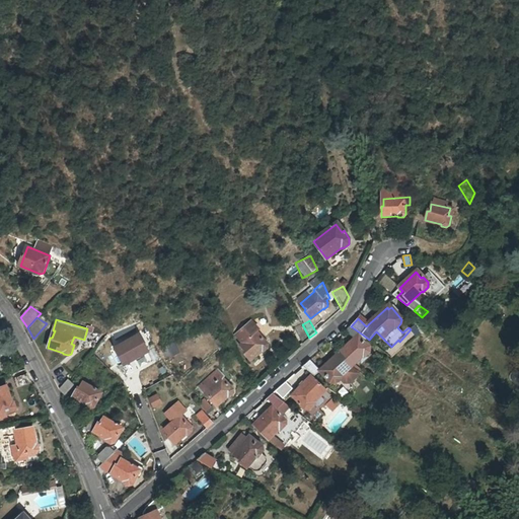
[(254,332),(256,330),(250,322),(237,335),(243,343),(240,345),(245,351),(243,353),(250,361),(263,351),(264,351),(268,348),(268,344),(262,337),(260,339),(254,332)]
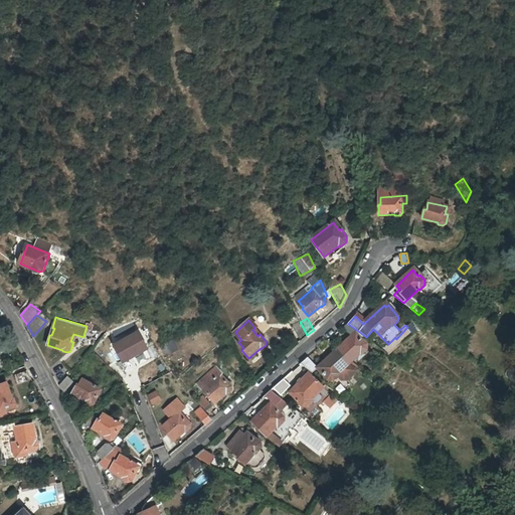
[(300,322),(292,326),(301,341),(307,335),(300,322)]
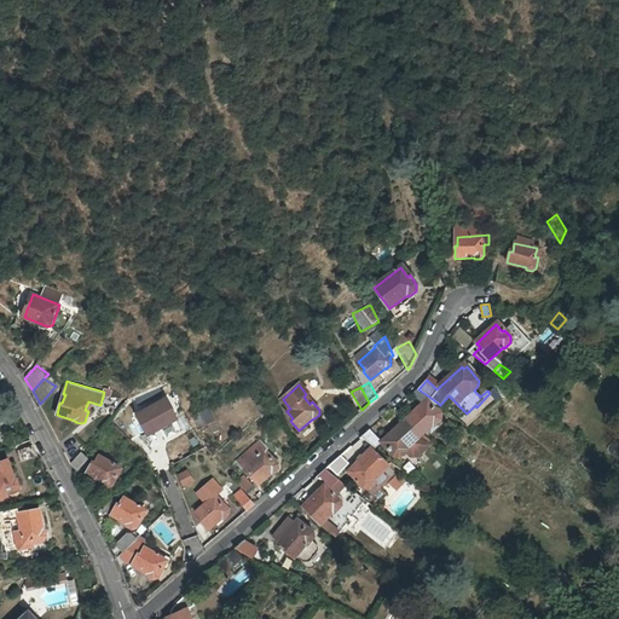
[(503,397),(495,388),(490,393),(476,408),(480,411),(495,399),(497,401),(503,397)]
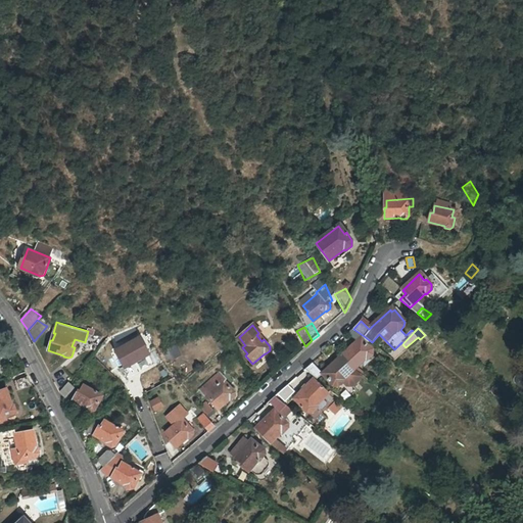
[(368,360),(373,354),(373,349),(367,343),(365,344),(360,339),(364,336),(353,329),(347,333),(357,342),(342,355),(354,369),(367,359),(368,360)]
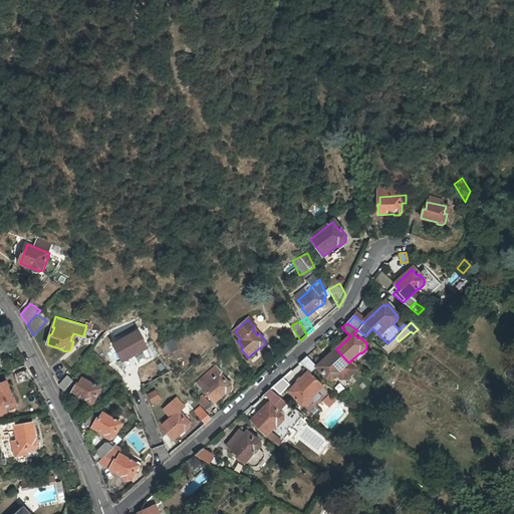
[(118,362),(147,349),(138,329),(109,342),(118,362)]
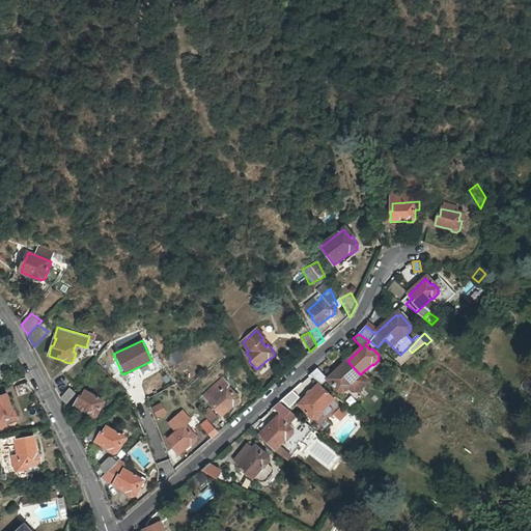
[(164,356),(170,367),(184,360),(177,348),(164,356)]
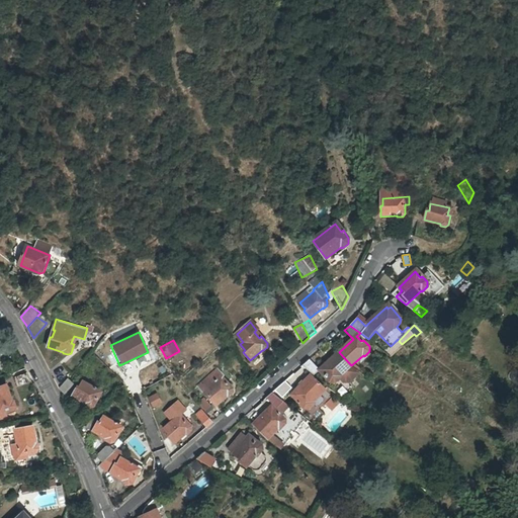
[(325,375),(330,382),(335,382),(341,377),(345,381),(350,382),(361,373),(351,365),(339,352),(321,368),(327,374),(325,375)]
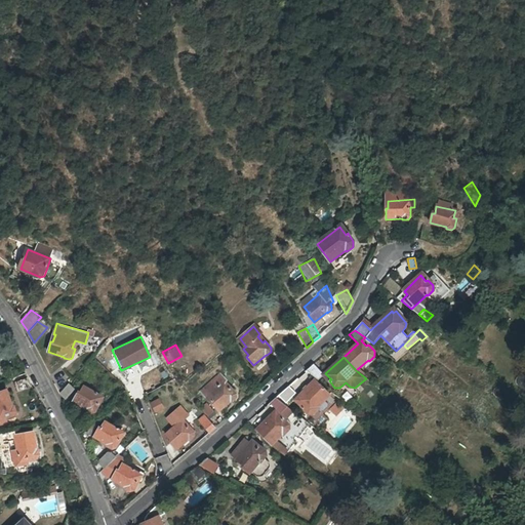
[(319,380),(324,375),(315,364),(307,371),(319,380)]
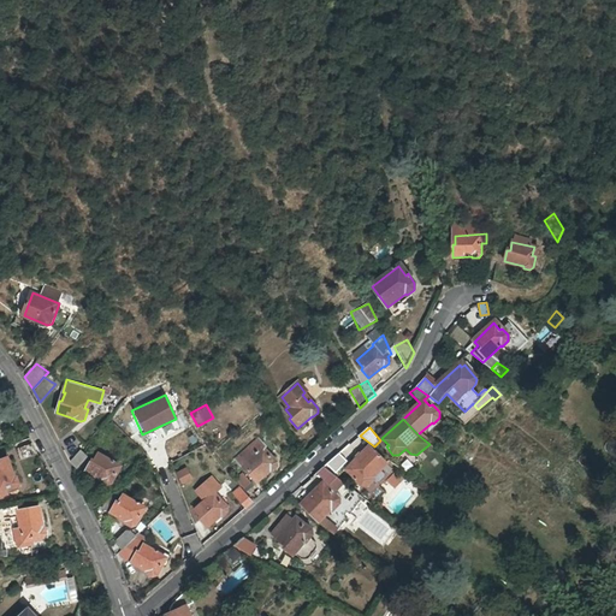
[(266,445),(260,439),(236,460),(242,467),(244,465),(250,471),(248,473),(256,481),(271,469),(272,471),(277,466),(277,462),(270,454),(267,456),(261,450),(266,445)]
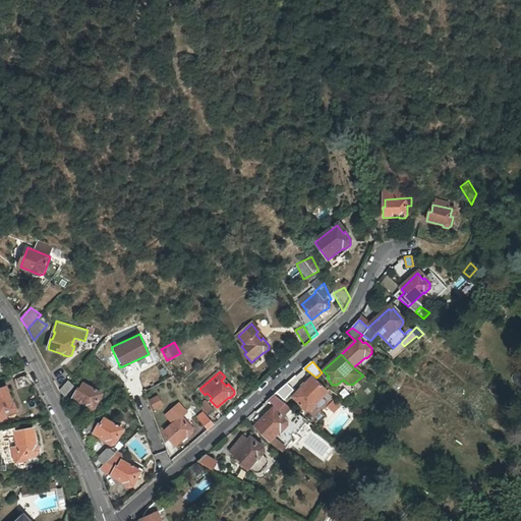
[(14,380),(18,389),(32,384),(26,374),(14,380)]
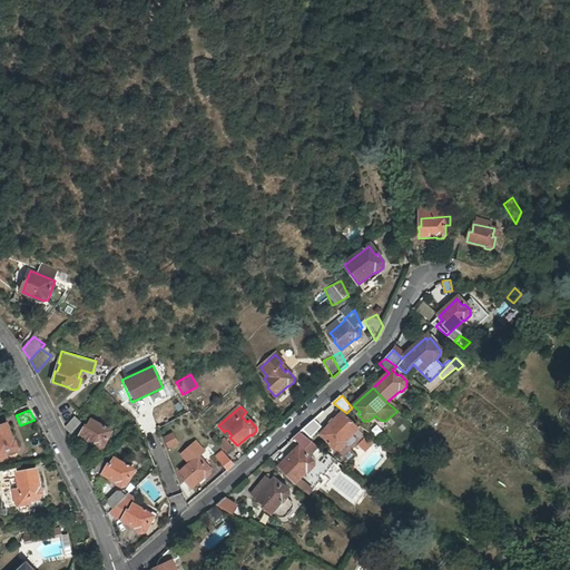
[(345,442),(357,430),(342,413),(323,432),(331,440),(328,442),(335,449),(342,449),(346,444),(345,442)]
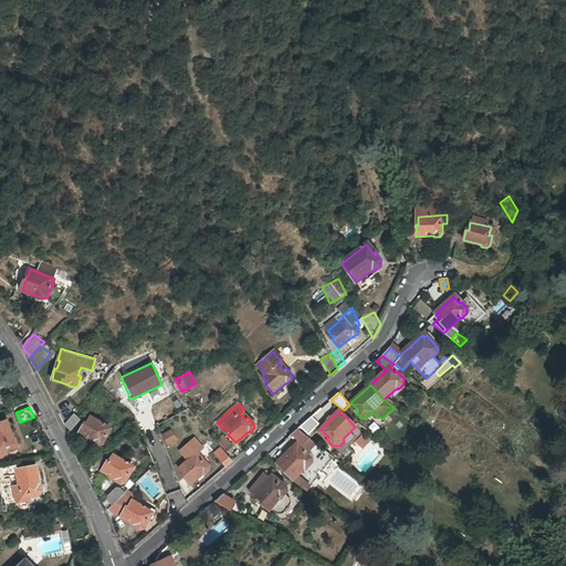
[(74,413),(64,425),(71,431),(80,420),(74,413)]
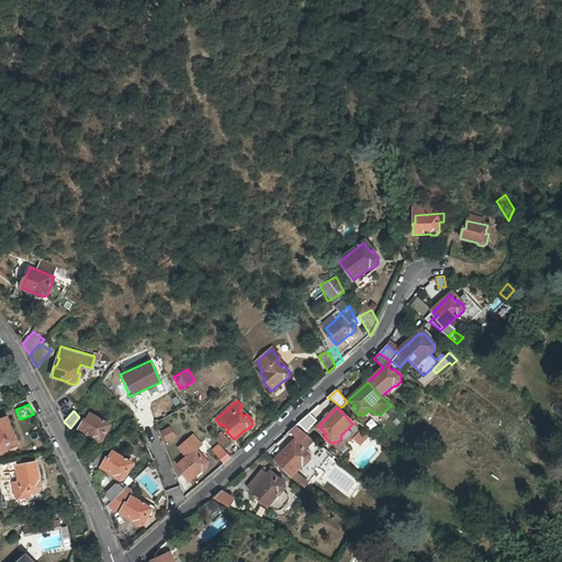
[(109,424),(90,414),(86,420),(83,419),(78,430),(93,438),(92,439),(97,442),(101,441),(107,433),(103,431),(109,424)]
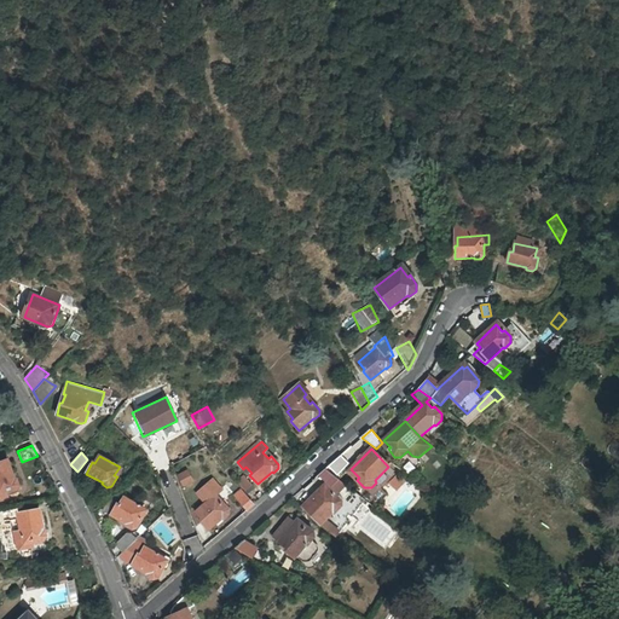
[(16,480),(9,461),(0,463),(0,492),(6,491),(7,493),(17,490),(19,486),(17,479),(16,480)]
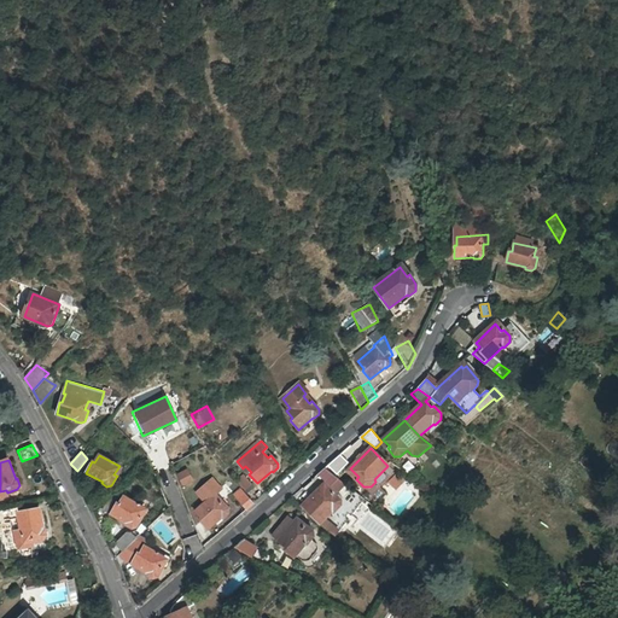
[(318,474),(331,487),(338,478),(325,468),(318,474)]
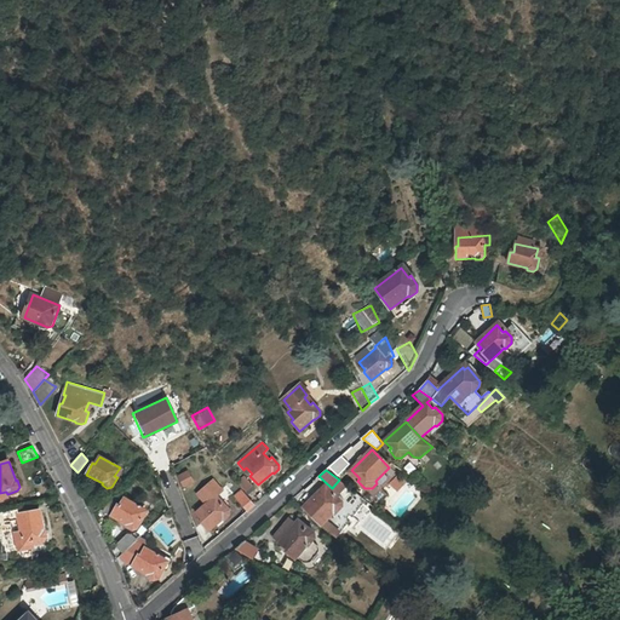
[(193,481),(188,471),(178,476),(184,486),(193,481)]
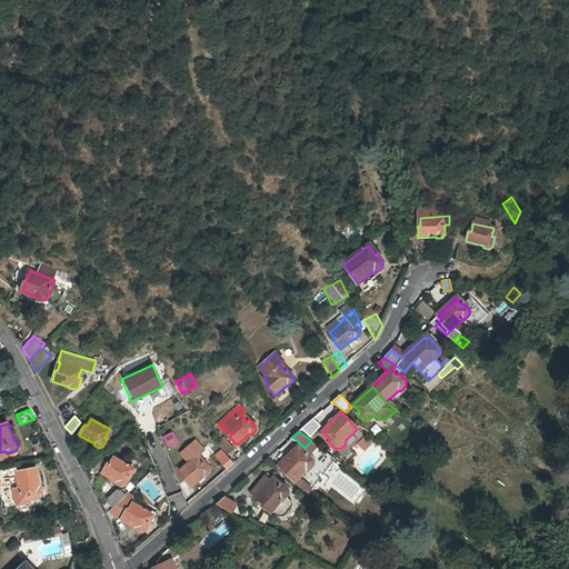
[(370,432),(359,445),(365,450),(378,438),(370,432)]
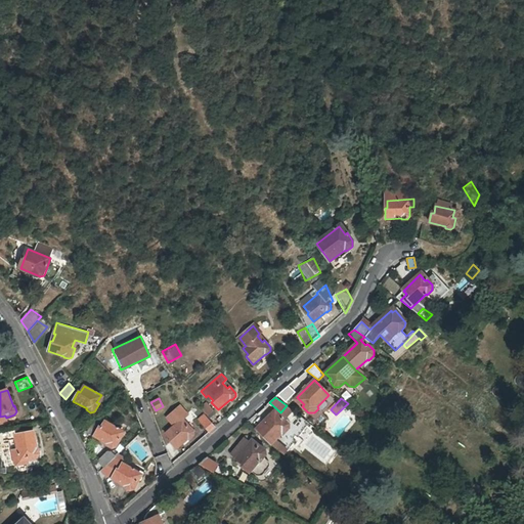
[(328,403),(324,400),(317,406),(318,408),(321,410),(323,410),(328,406),(328,403)]
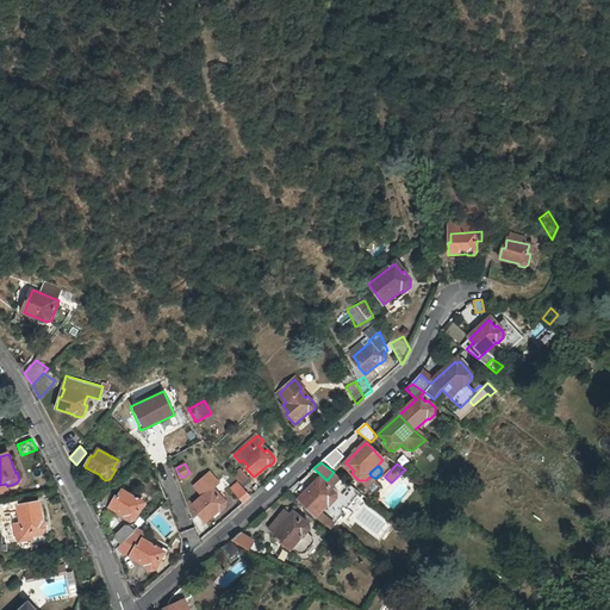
[(201,496),(192,504),(198,511),(197,512),(204,522),(218,509),(219,510),(224,505),(224,503),(217,495),(215,496),(209,489),(217,481),(209,472),(193,486),(201,496)]
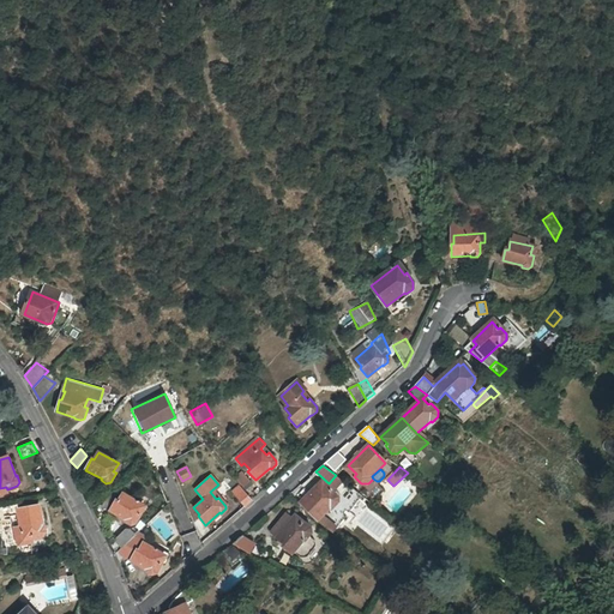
[(338,498),(321,481),(299,503),(317,521),(331,507),(332,509),(338,501),(338,498)]
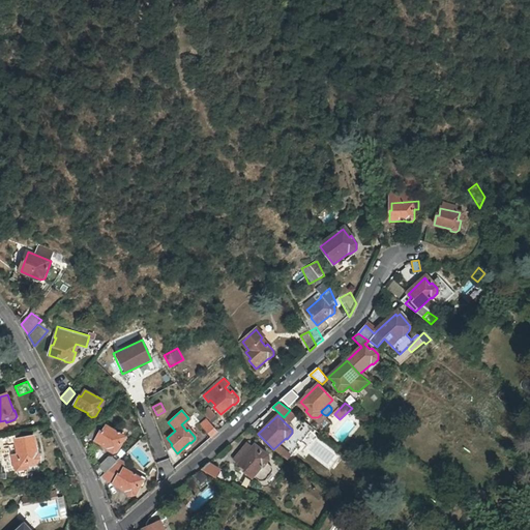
[(206,419),(201,424),(211,436),(217,432),(206,419)]
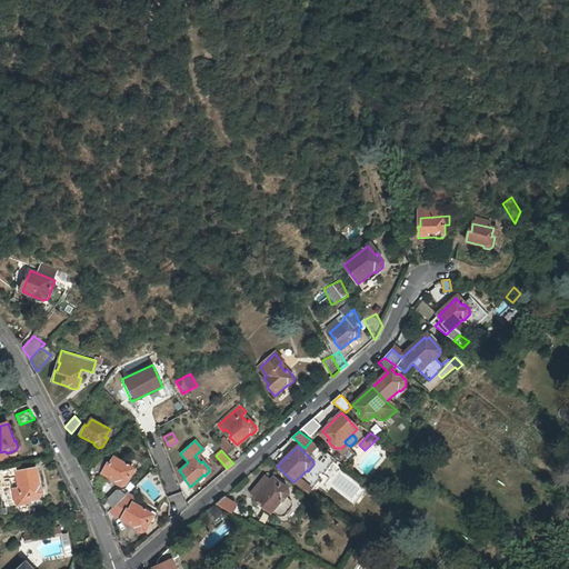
[(352,451),(341,463),(346,468),(357,456),(352,451)]
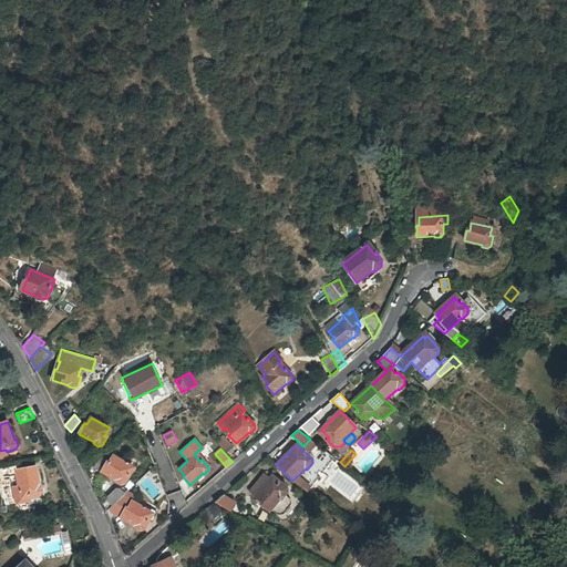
[(132,466),(113,456),(109,463),(100,459),(94,468),(116,481),(115,482),(120,484),(125,483),(130,475),(127,473),(132,466)]
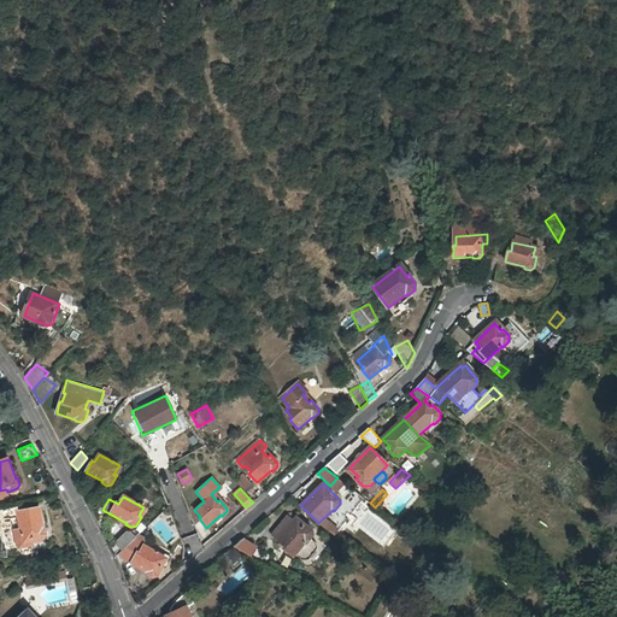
[(42,521),(40,509),(18,512),(23,540),(31,539),(33,541),(42,540),(46,535),(43,521),(42,521)]
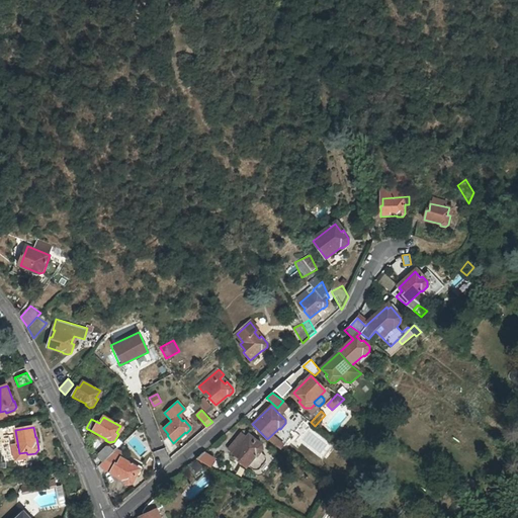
[(238,460),(246,467),(248,465),(253,469),(258,470),(265,461),(265,457),(260,452),(263,449),(262,445),(255,439),(253,441),(248,437),(233,453),(239,458),(238,460)]
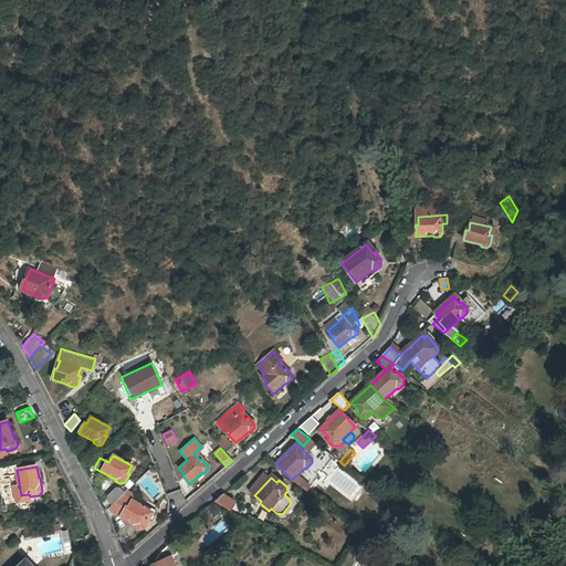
[(54,494),(58,502),(73,494),(69,486),(54,494)]
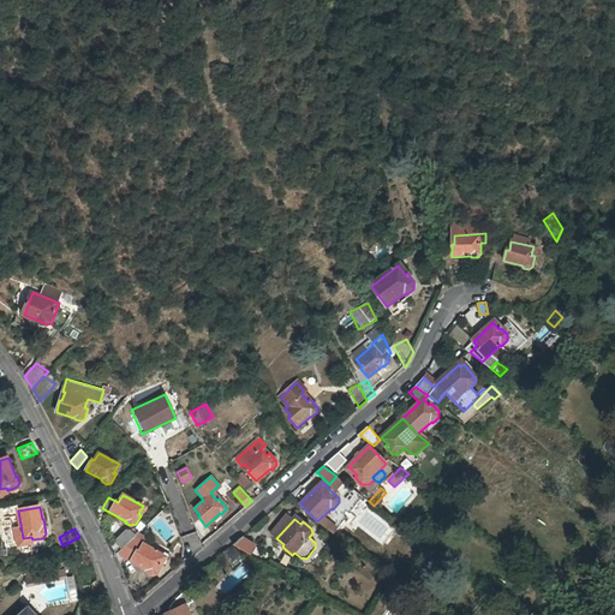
[(126,533),(114,543),(120,550),(130,541),(133,538),(130,533),(126,533)]
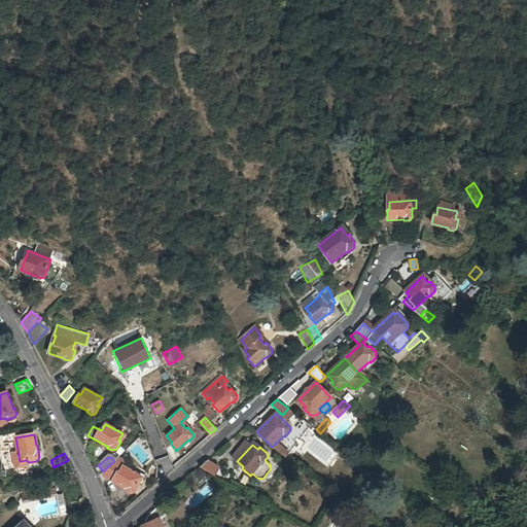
[(216,476),(219,468),(207,461),(201,466),(211,472),(216,476)]
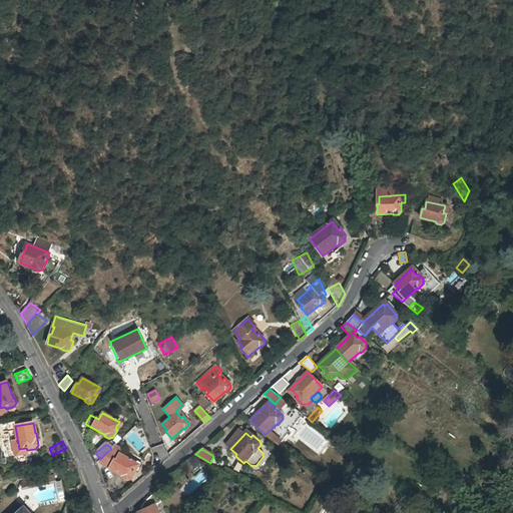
[(108,468),(122,476),(122,477),(126,479),(129,478),(133,471),(131,469),(135,462),(118,453),(117,456),(108,451),(97,461),(108,468)]
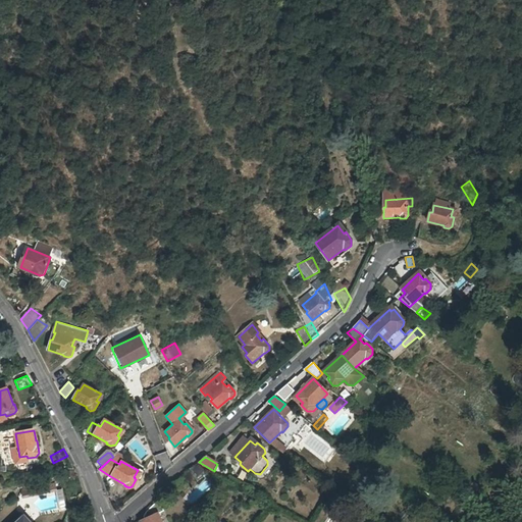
[(188,471),(199,477),(209,468),(199,462),(188,471)]
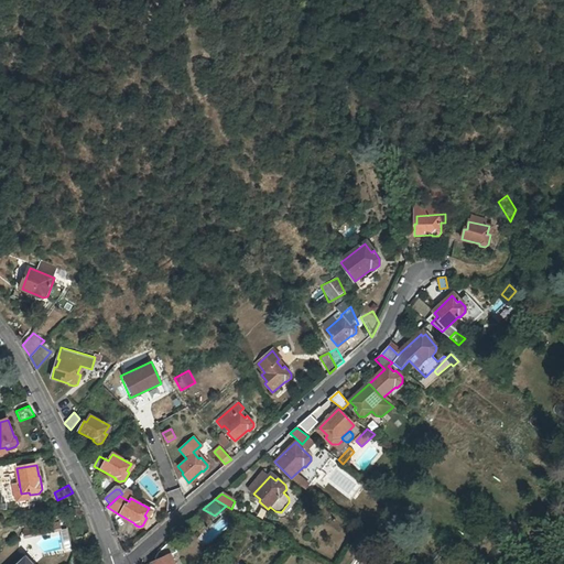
[(174,563),(172,556),(179,553),(173,541),(159,553),(155,560),(158,563),(154,563),(174,563)]
